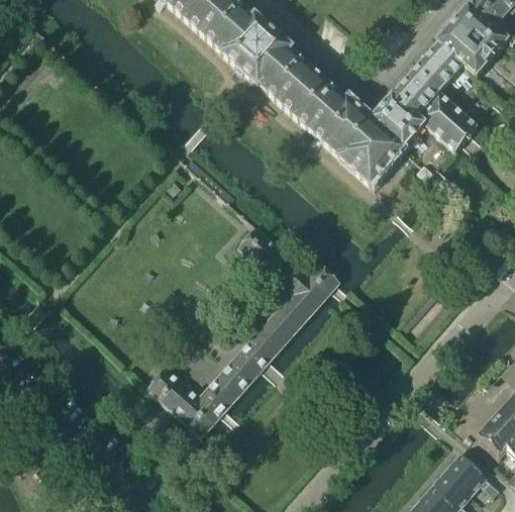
[(169,0),(225,52),(224,53),(262,86),(263,85),(341,156),(340,157),(374,187),(405,151),(374,122),(349,101),(348,102),(294,53),(296,50),(277,34),(259,17),(256,19),(234,0),(169,0)]
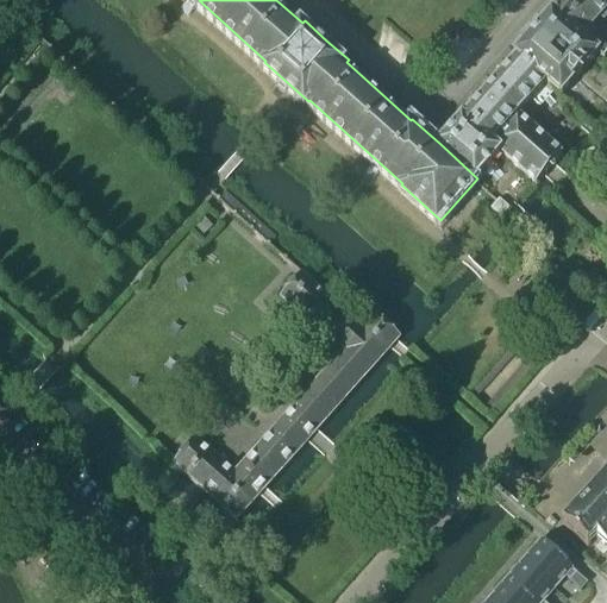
[(599,19),(606,10),(606,0),(569,0),(557,13),(600,52),(606,58),(606,35),(594,24),(599,19)]
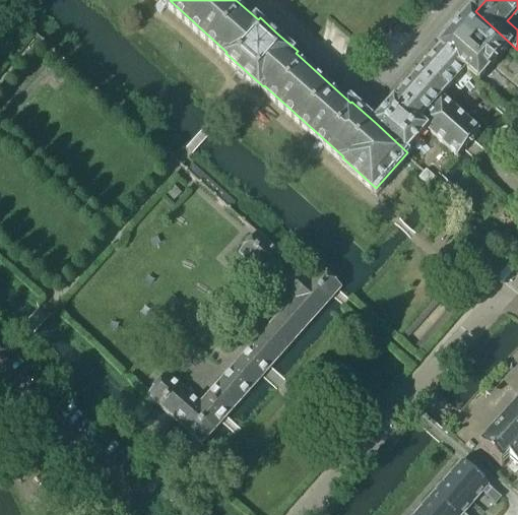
[(441,46),(443,48),(466,68),(480,80),(512,45),(475,11),(472,10),(441,46)]
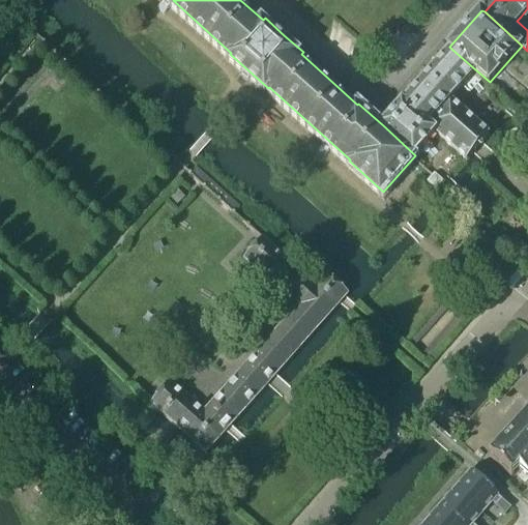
[(527,23),(521,17),(517,21),(527,30),(527,23)]
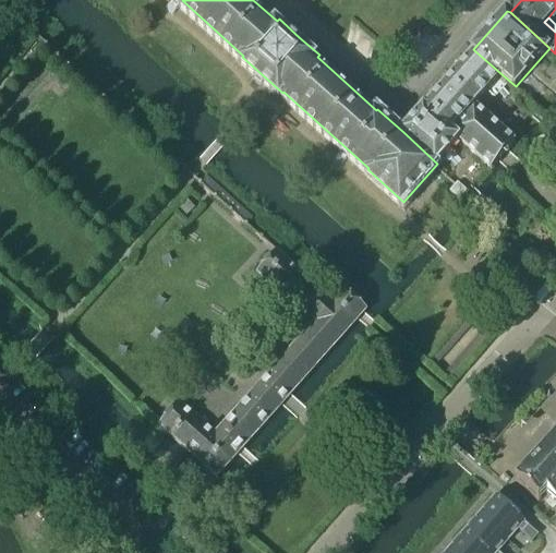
[(475,51),(449,82),(474,104),(476,101),(485,92),(500,73),(475,51)]
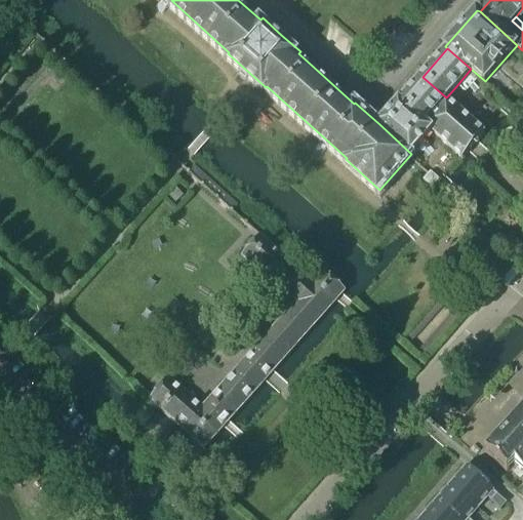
[(401,100),(399,102),(431,129),(433,127),(465,156),(472,148),(481,137),(487,130),(448,95),(446,97),(423,77),(402,101),(401,100)]
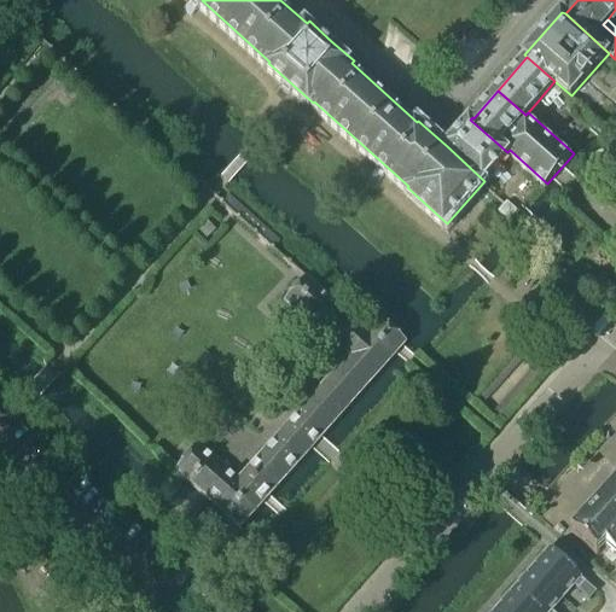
[(464,126),(447,146),(484,181),(486,179),(484,178),(507,152),(470,120),(468,117),(462,123),(464,126)]
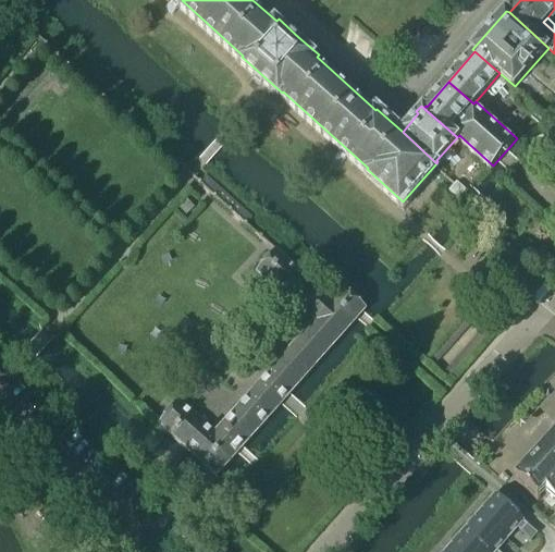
[(459,195),(465,188),(467,187),(458,180),(452,186),(451,187),(459,195)]
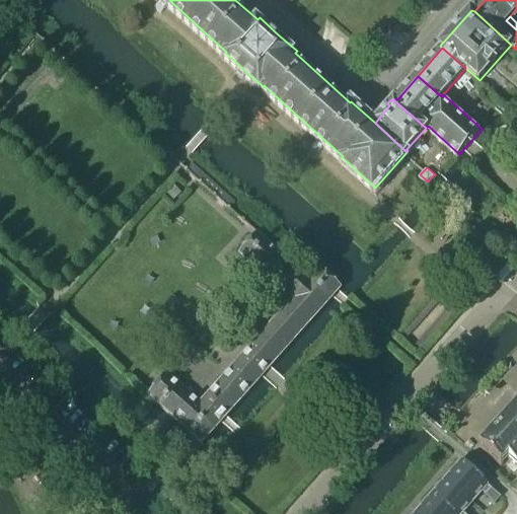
[(175,181),(167,190),(174,197),(182,190),(175,181)]
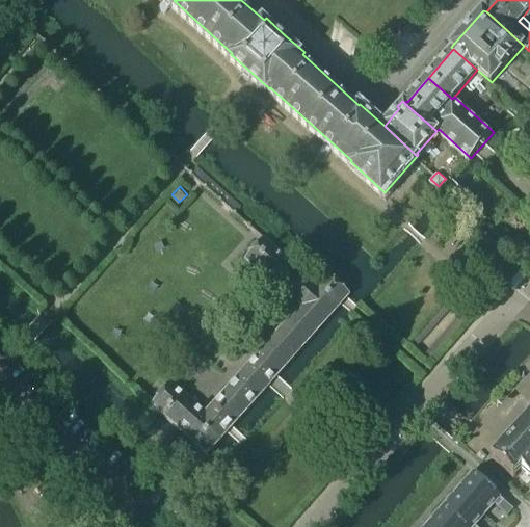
[(320,282),(266,234),(246,256),(301,305),(207,411),(173,379),(153,402),(209,451),(229,429),(233,424),(270,381),(279,373),(343,299),(348,294),(352,289),(330,270),(320,282)]
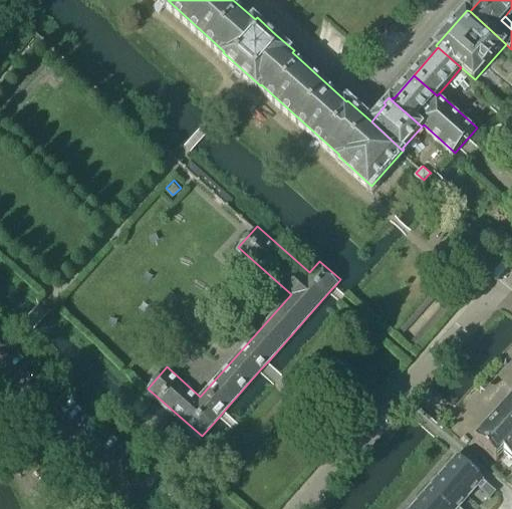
[(511,393),(503,403),(507,408),(477,442),(497,460),(505,451),(511,456),(511,393)]
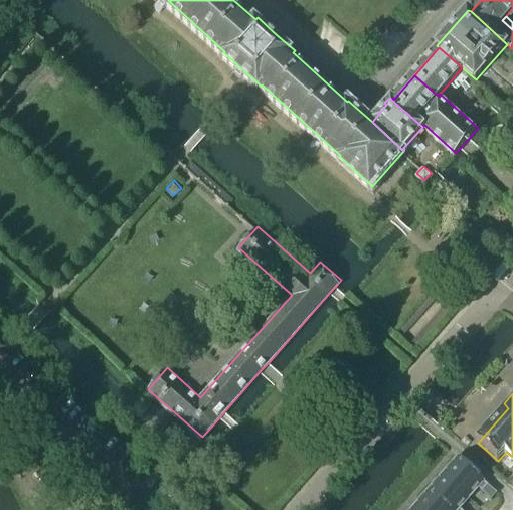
[(493,496),(498,490),(459,455),(409,509),(466,509),(461,506),(480,485),(493,496)]
